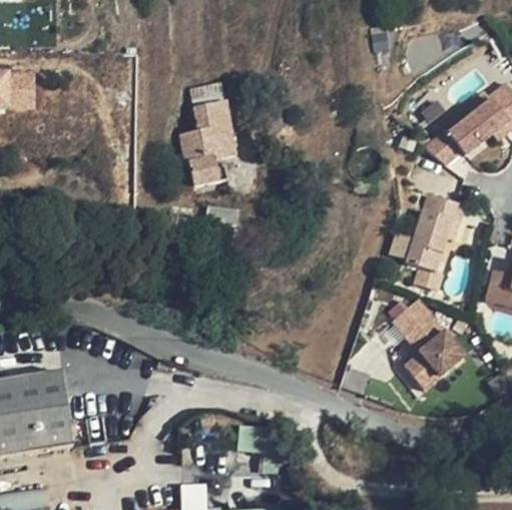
[(10,66),(0,66),(0,106),(34,106),(34,70),(10,70),(10,66)]
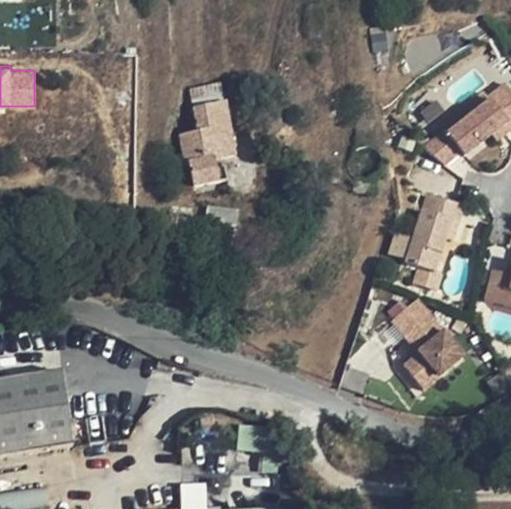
[(233,154),(221,81),(191,86),(197,130),(179,133),(184,162),(189,161),(193,185),(217,180),(213,158),(221,156),(233,154)]
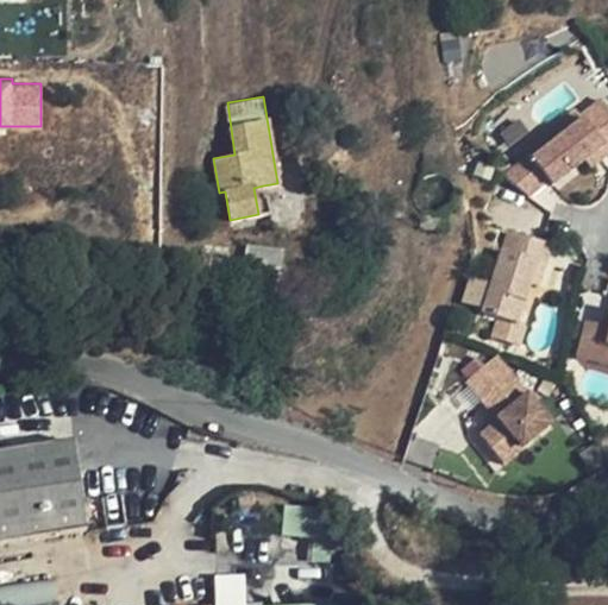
[(605,144),(607,149),(607,106),(602,98),(582,112),(584,117),(532,157),(528,151),(509,166),(528,190),(547,176),(565,162),(571,169),(584,158),(605,144)]
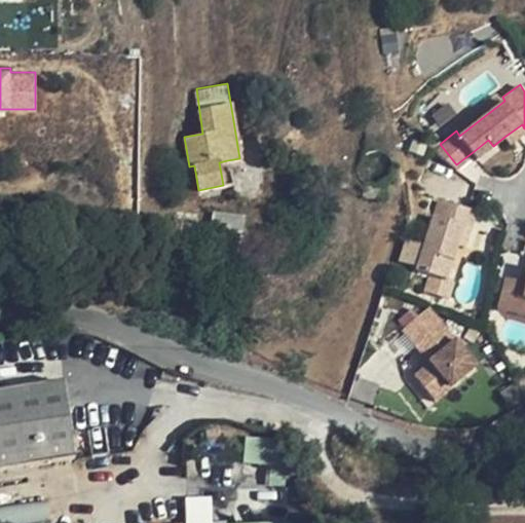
[(524,128),(522,124),(504,137),(510,143),(524,131),(524,128)]
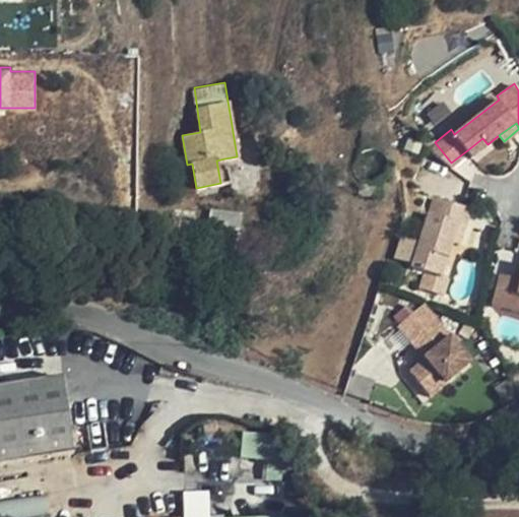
[(482,138),(467,150),(471,156),(488,144),(482,138)]
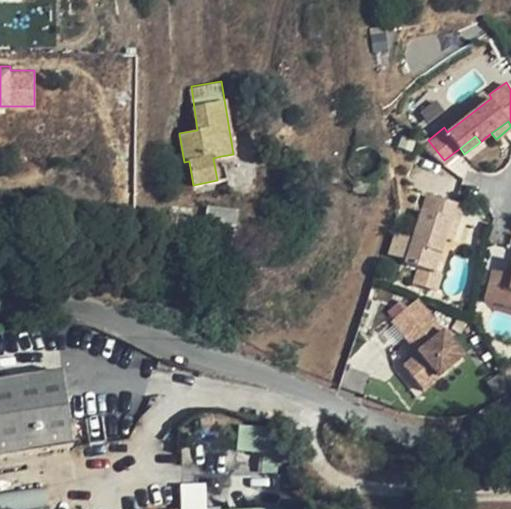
[(221,156),(213,158),(217,180),(227,179),(221,156)]
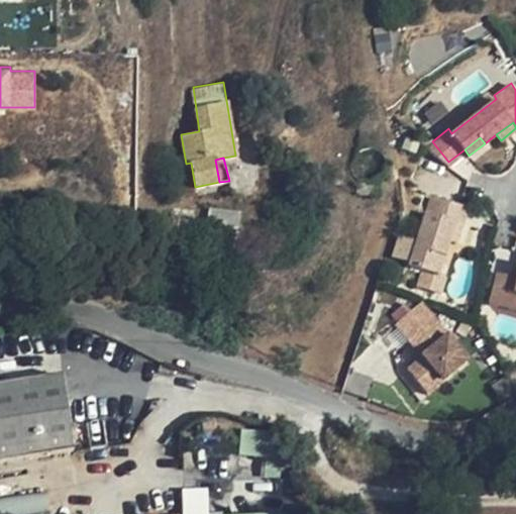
[(454,220),(461,223),(468,205),(431,194),(409,264),(428,270),(434,251),(443,253),(448,238),(454,220)]
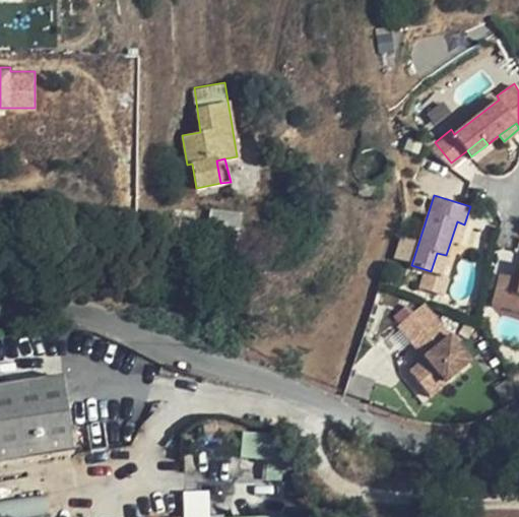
[(194,210),(173,207),(171,213),(193,217),(194,210)]
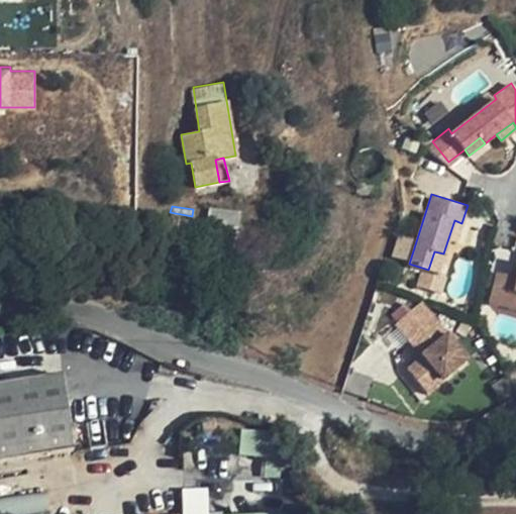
[(216,226),(219,209),(209,207),(207,222),(207,224),(216,226)]
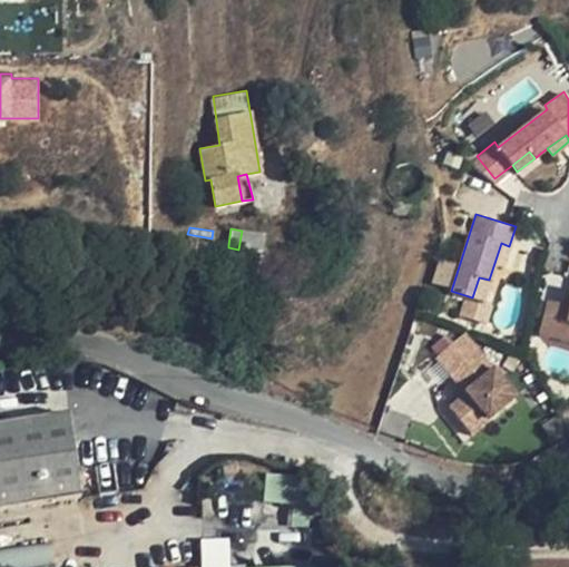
[(263,234),(242,231),(238,250),(228,247),(225,272),(257,276),(263,234)]
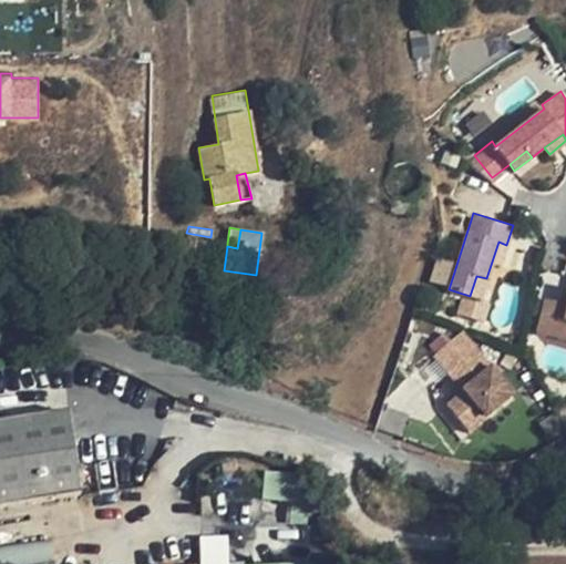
[(500,265),(506,245),(498,242),(492,262),(500,265)]
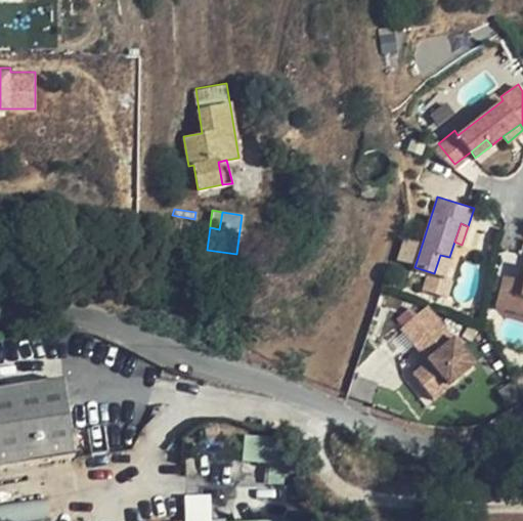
[(503,226),(494,224),(491,237),(498,240),(503,226)]
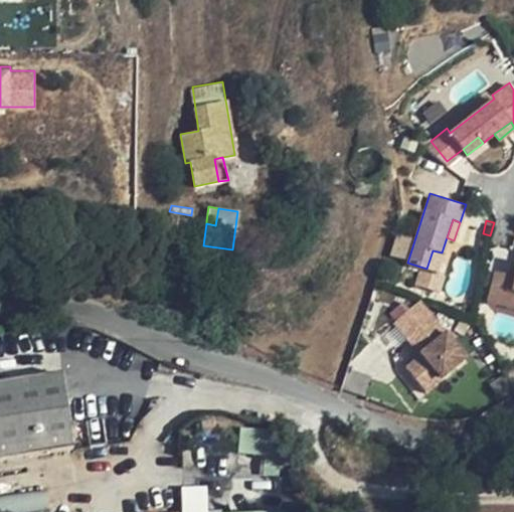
[(436,272),(442,252),(433,250),(426,269),(436,272)]
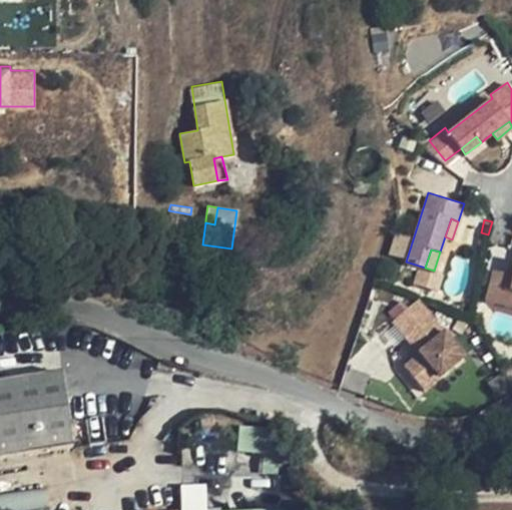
[(511,274),(509,273),(492,269),(485,300),(511,307),(511,274)]
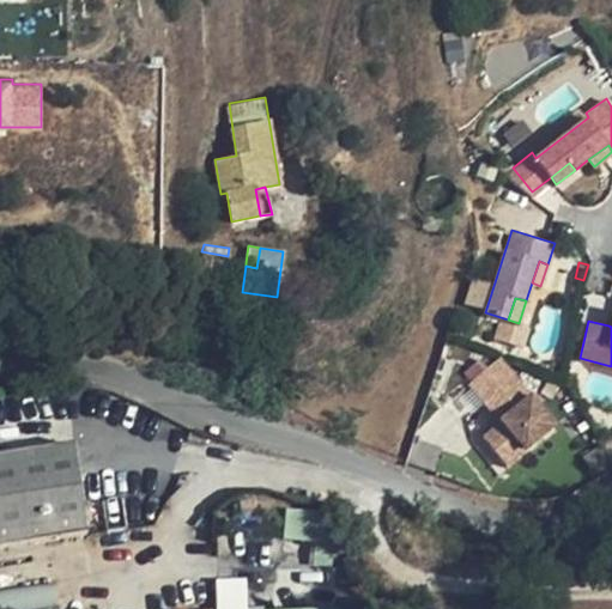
[(508,427),(489,443),(507,464),(555,425),(498,357),(468,381),(501,419),(508,427)]
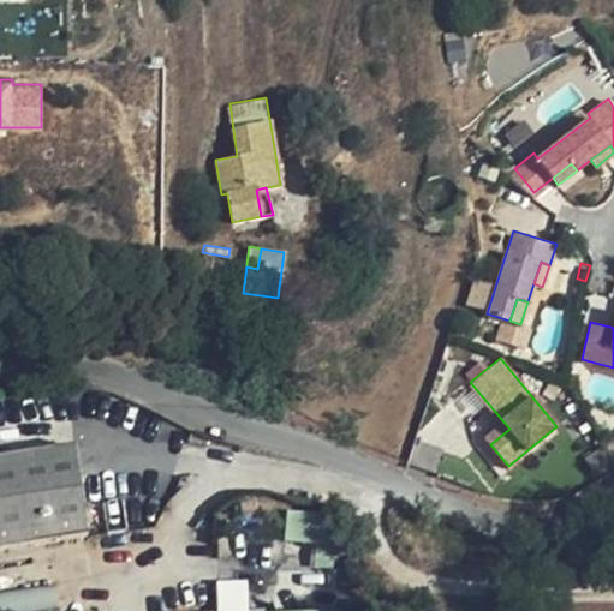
[(576,370),(570,369),(567,382),(572,389),(578,385),(574,379),(576,370)]
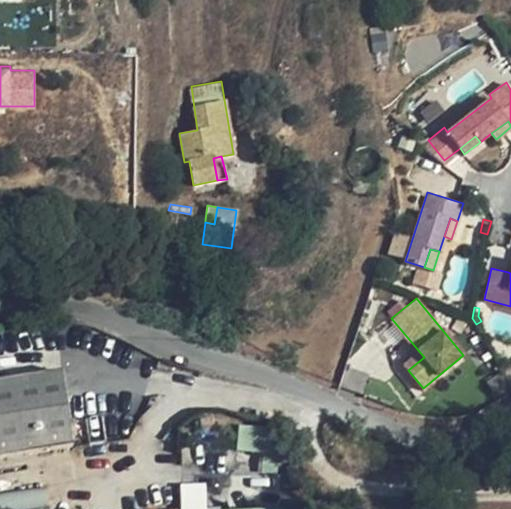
[(466,321),(458,316),(451,326),(459,331),(466,321)]
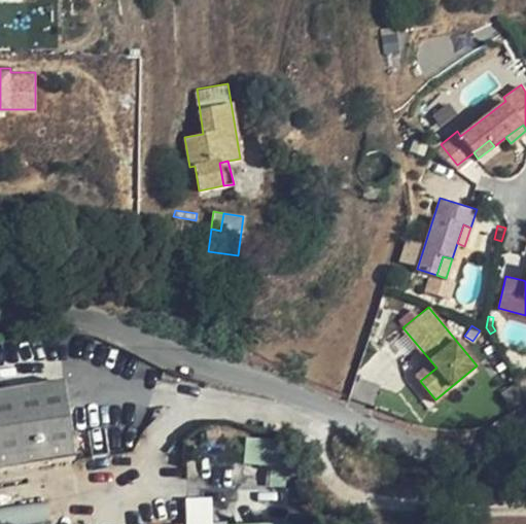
[(436,368),(430,360),(415,374),(420,381),(436,368)]
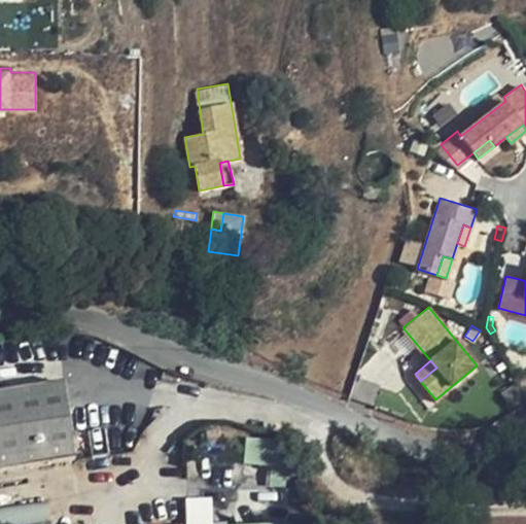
[(58,382),(0,390),(0,467),(68,458),(58,382)]
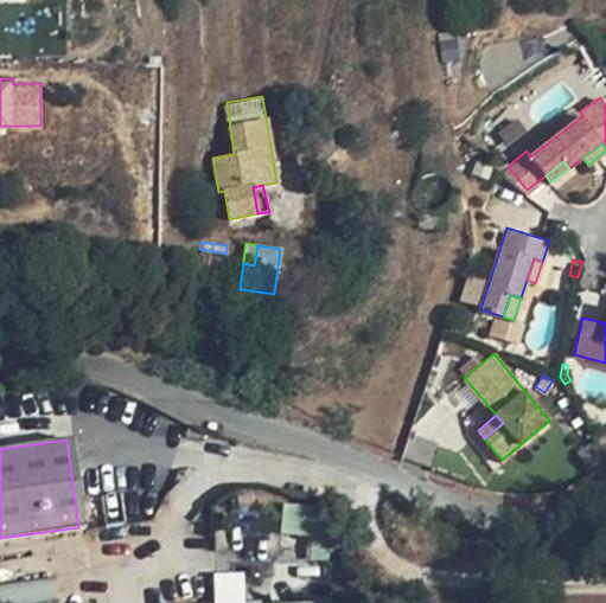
[(215,570),(216,602),(338,602),(338,592),(249,600),(247,568),(215,570)]
